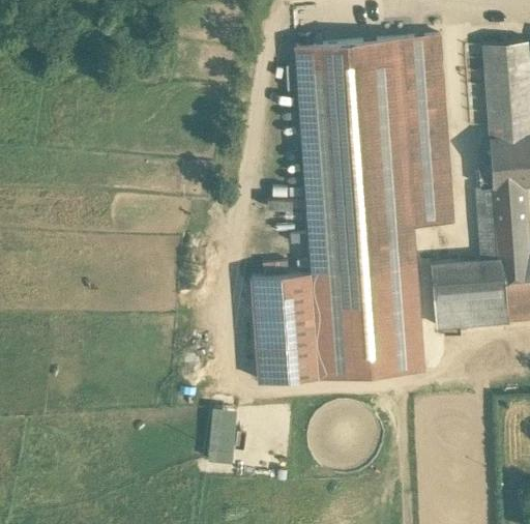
[(439,37),(399,40),(412,227),(453,224),(439,37)]
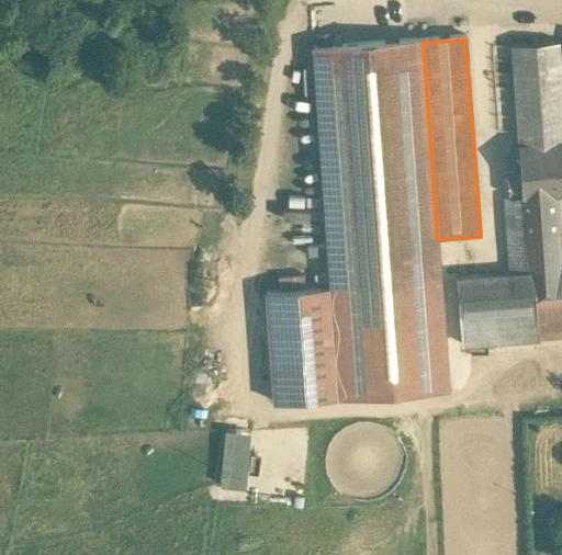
[(423,43),(313,51),(330,291),(339,400),(448,393),(437,240),(423,43)]
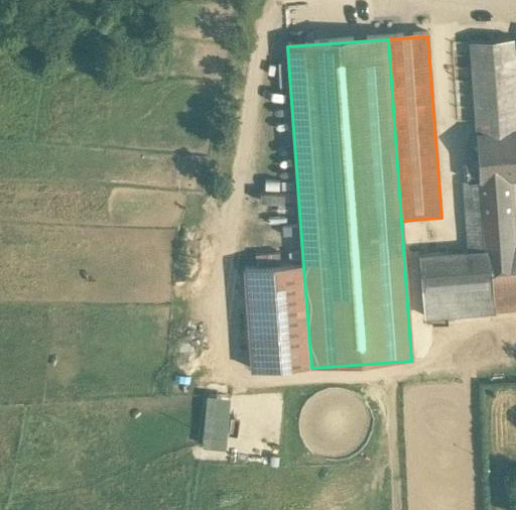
[(515,78),(513,41),(470,44),(477,135),(515,132),(515,78)]
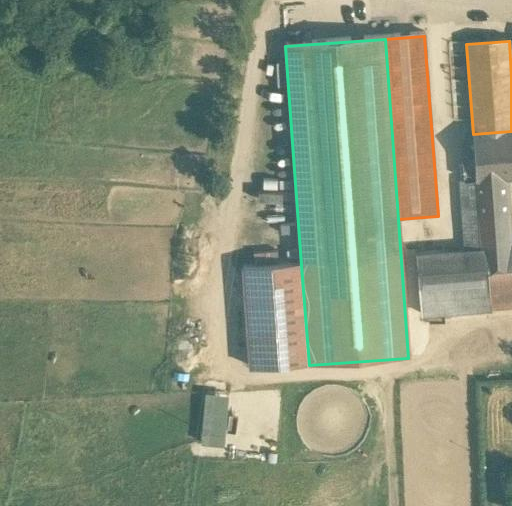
[(511,131),(473,134),(472,134),(476,183),(506,181),(511,180),(511,131)]
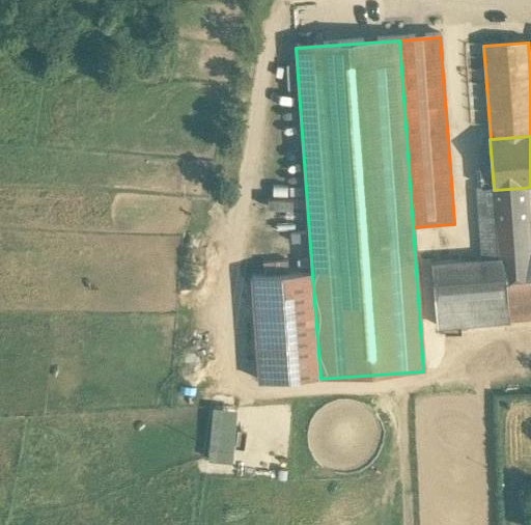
[(525,188),(494,190),(477,191),(482,263),(499,261),(499,260),(530,257),(525,188)]
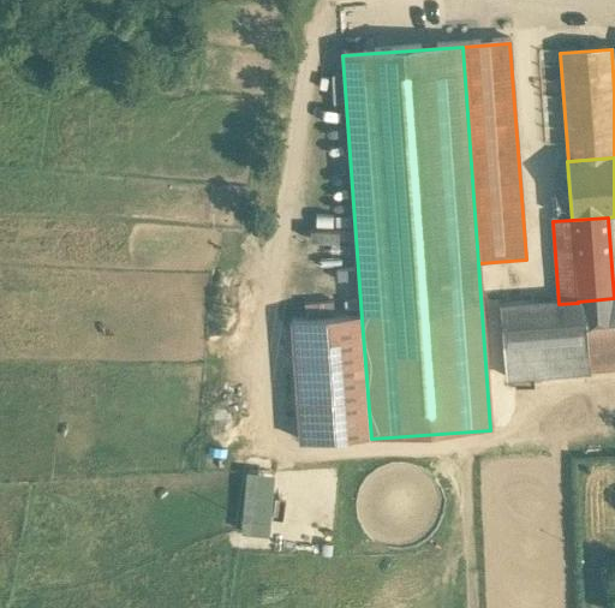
[(614,298),(578,302),(578,303),(584,302),(587,355),(614,352),(614,298)]
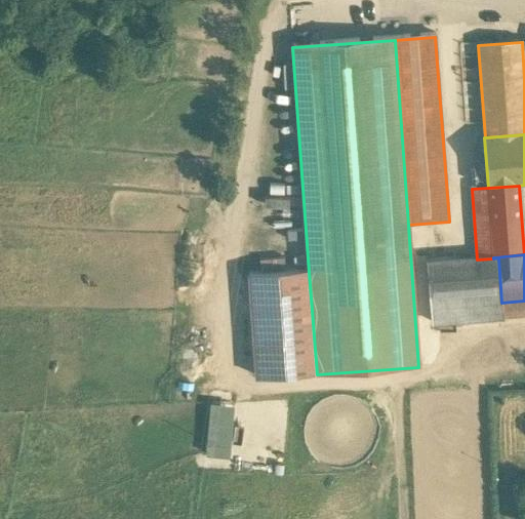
[(477,260),(427,264),(432,325),(502,319),(501,303),(498,257),(493,258),(477,260)]
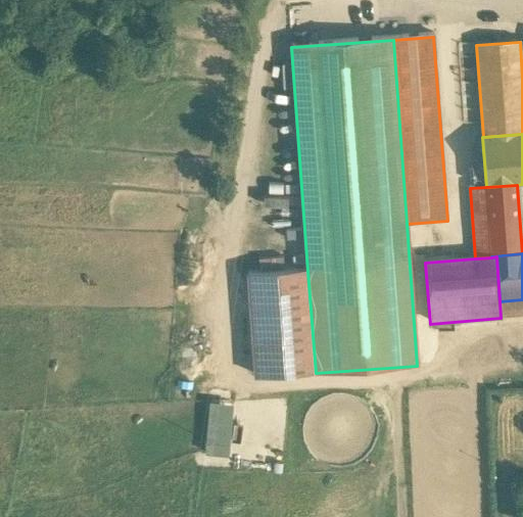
[(307,271),(247,276),(254,378),(316,373),(307,271)]
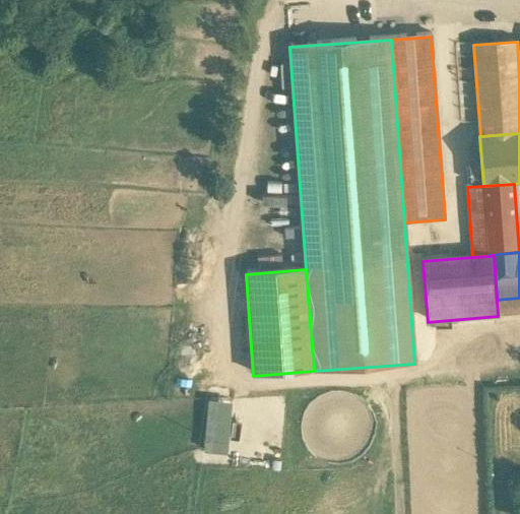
[(519,298),(497,300),(498,316),(519,314),(519,298)]
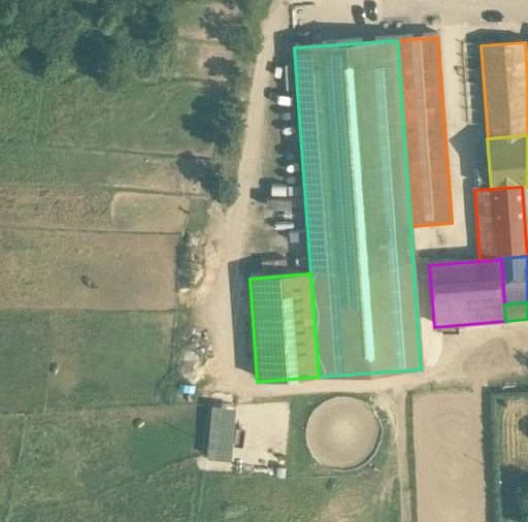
[(234,411),(213,410),(209,460),(230,462),(234,411)]
